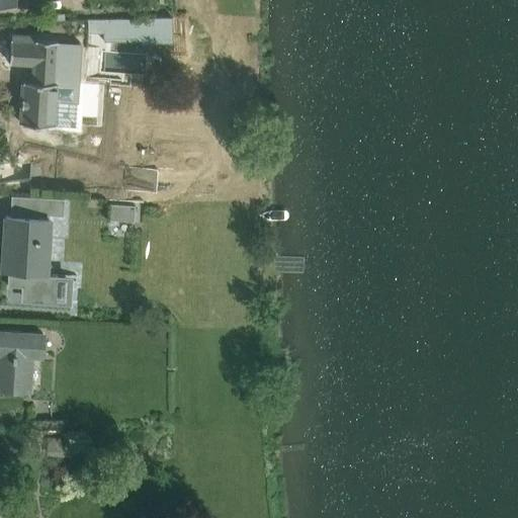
[(171,40),(170,16),(102,19),(103,31),(103,39),(141,38),(142,42),(171,40)]
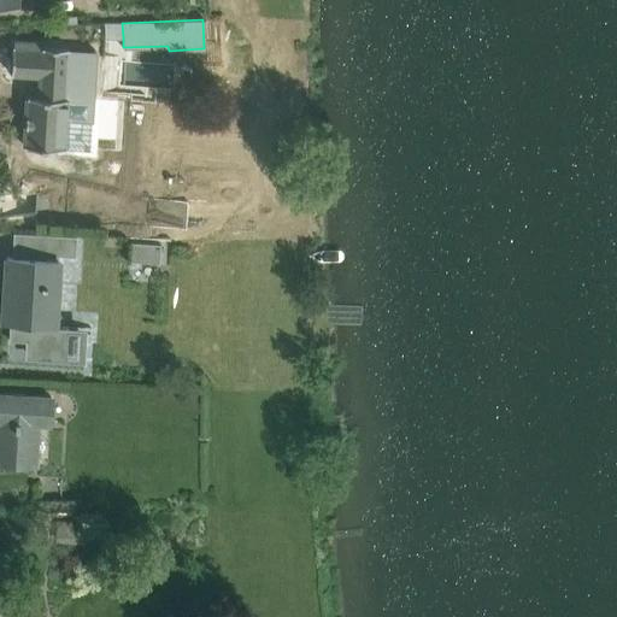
[(122,23),(104,23),(104,39),(123,37),(122,23)]
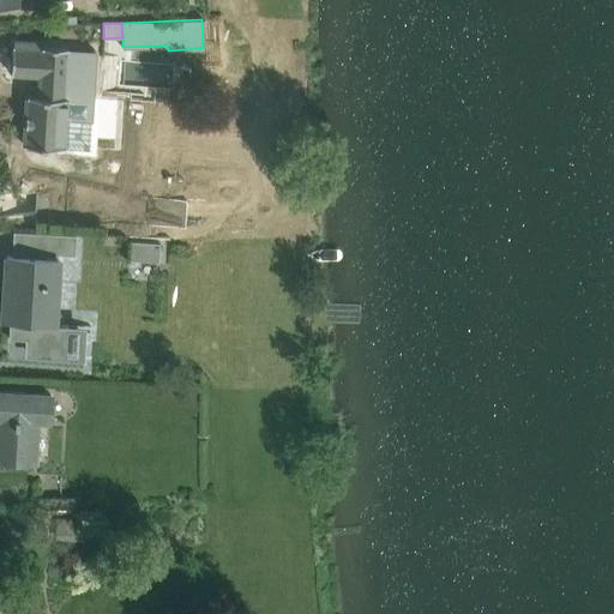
[(24,145),(65,148),(67,96),(65,95),(68,48),(41,46),(41,48),(12,46),(11,73),(40,76),(38,96),(26,95),(24,145)]
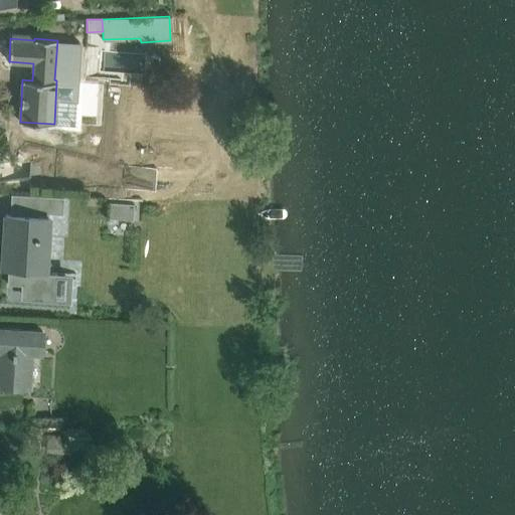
[(63,196),(35,194),(34,216),(6,214),(4,246),(9,246),(6,305),(69,308),(71,275),(45,273),(46,244),(43,244),(45,217),(48,217),(48,212),(62,213),(63,196)]
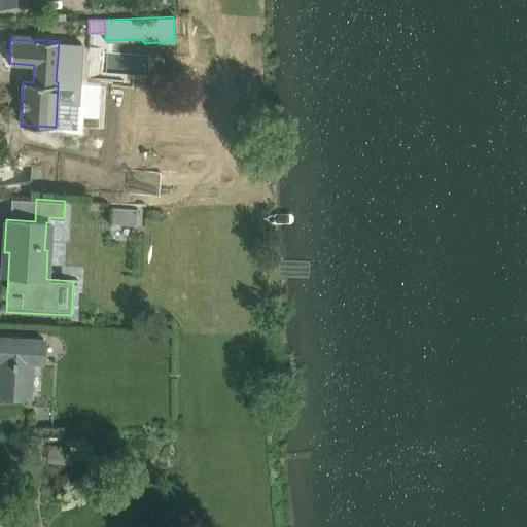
[(0,394),(15,395),(29,396),(31,359),(41,359),(43,339),(0,336),(0,394)]
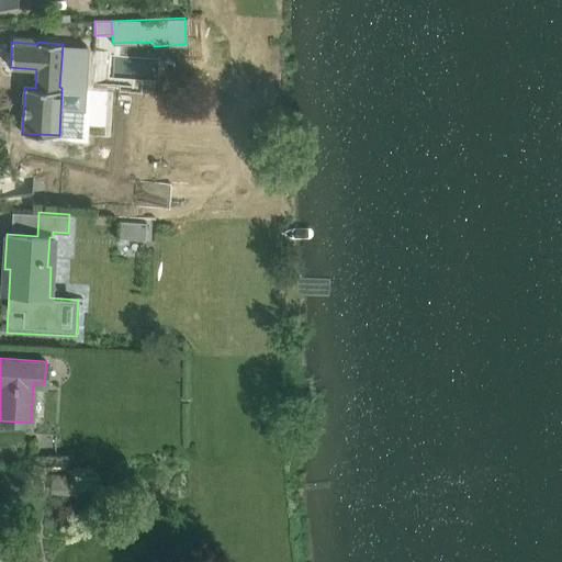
[(49,494),(78,496),(79,475),(52,473),(49,494)]
